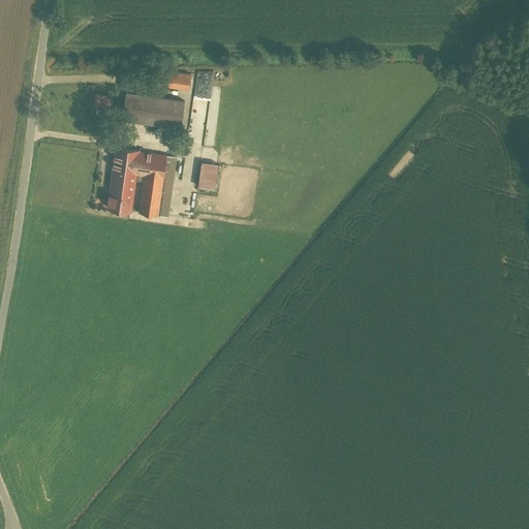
[(212,109),(213,71),(196,70),(195,109),(212,109)]
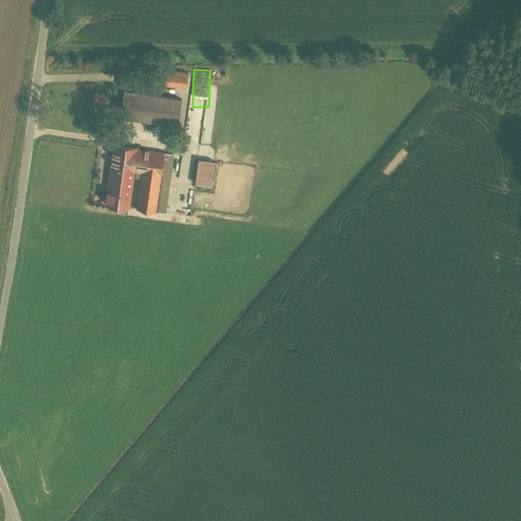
[(160,71),(158,83),(185,88),(187,73),(175,71),(174,73),(160,71)]
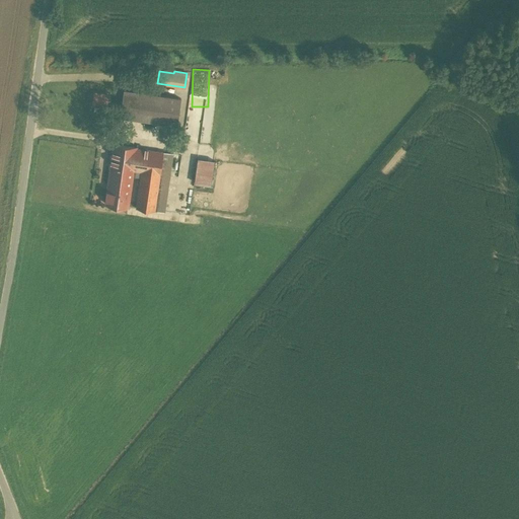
[(183,98),(123,89),(119,118),(179,127),(183,98)]
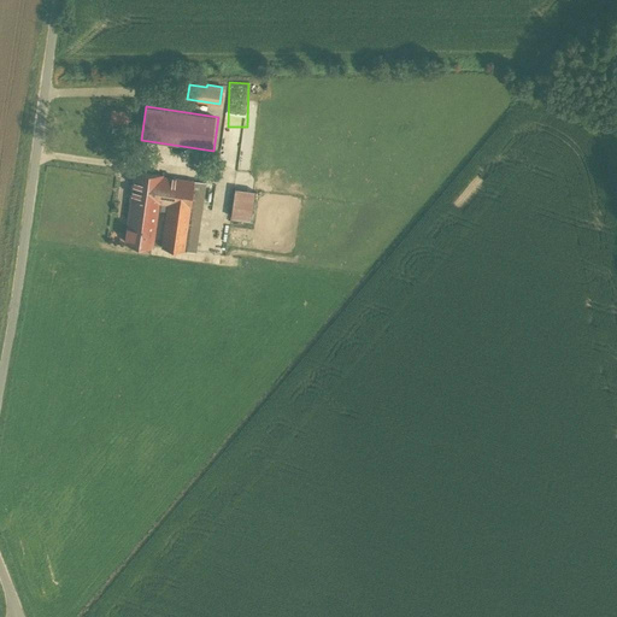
[(131,112),(107,110),(104,131),(128,134),(131,112)]
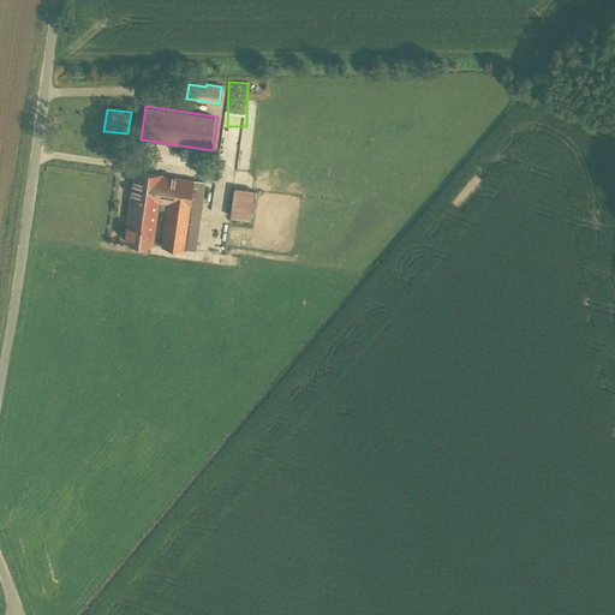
[(157,202),(161,203),(160,210),(167,212),(161,246),(195,251),(206,181),(133,171),(130,198),(131,198),(157,202)]
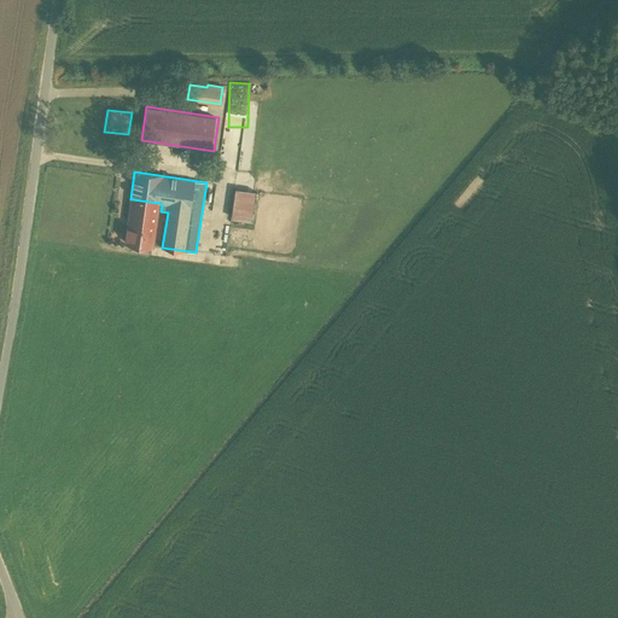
[(257,192),(235,188),(231,221),(254,223),(257,192)]
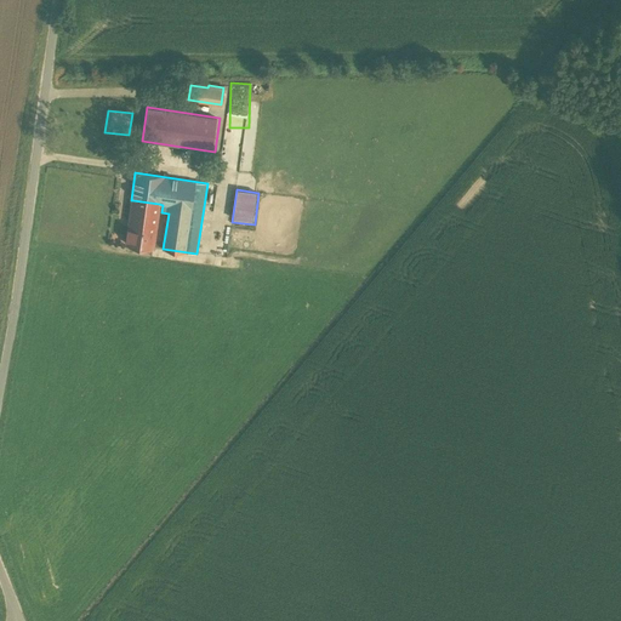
[(159,204),(132,200),(126,244),(153,248),(159,204)]
